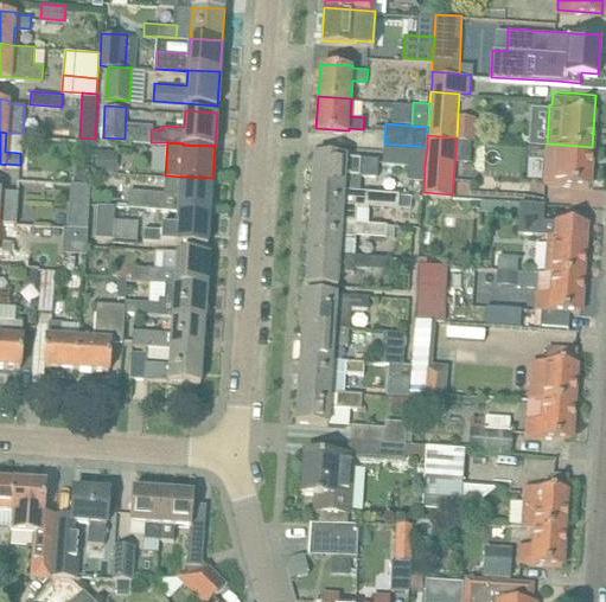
[(384,143),(383,161),(409,162),(425,164),(427,147),(384,143)]
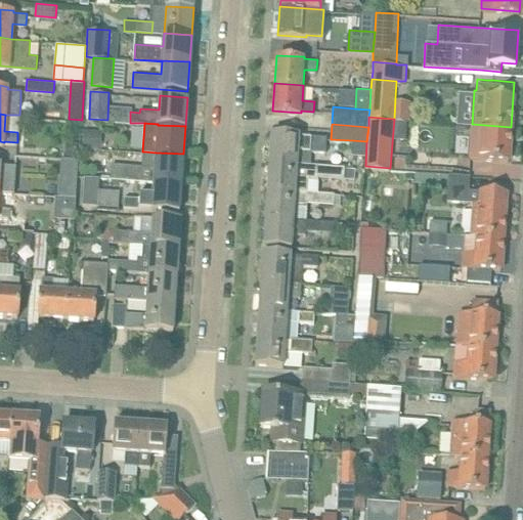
[(471,141),(470,157),(488,158),(509,160),(511,127),(472,124),(471,141)]
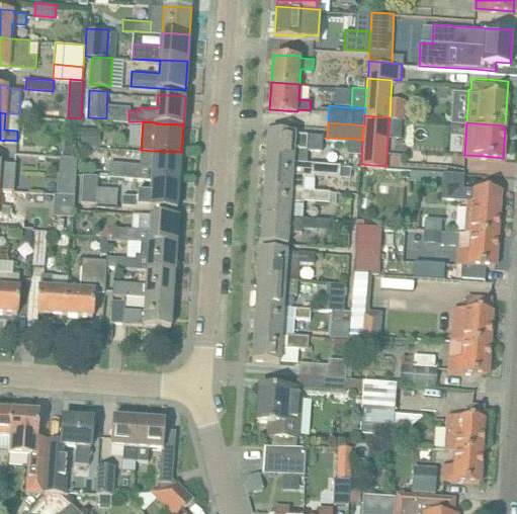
[(83,125),(82,143),(100,144),(101,126),(83,125)]
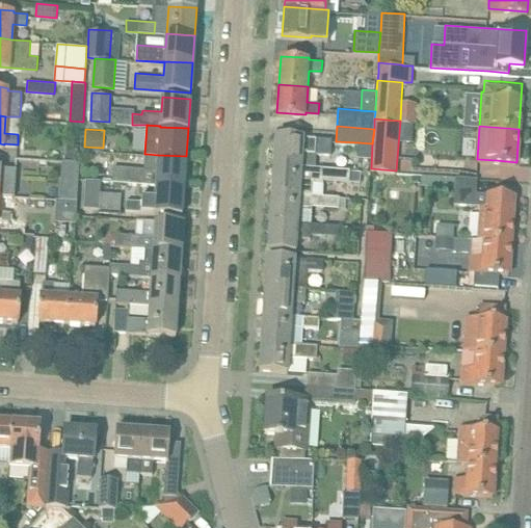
[(275,134),(273,162),(302,164),(315,165),(316,152),(332,153),(333,137),(304,135),(296,135),(275,134)]
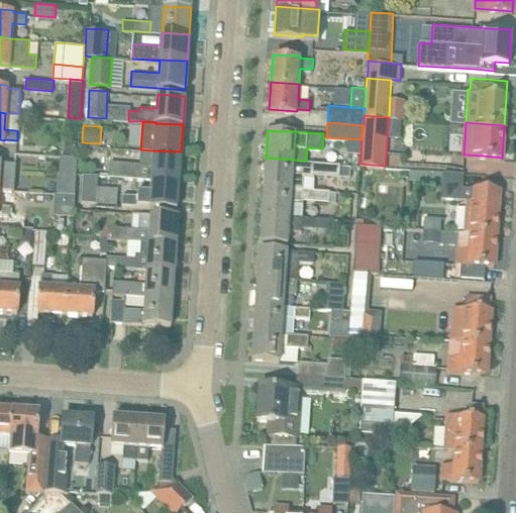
[(66,138),(65,155),(77,156),(78,139),(66,138)]
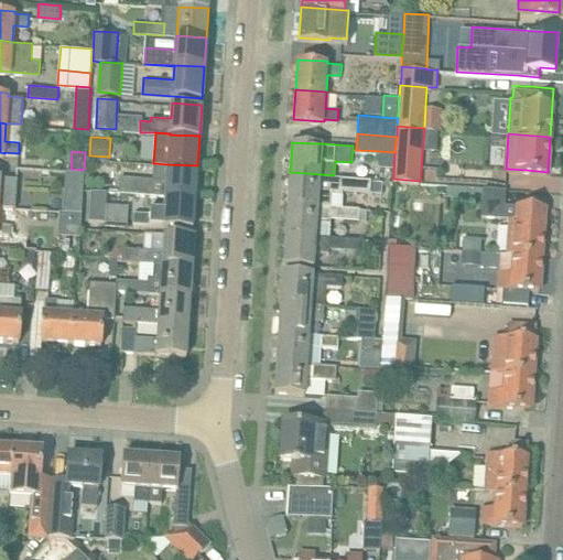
[(197,165),(168,164),(154,163),(153,163),(152,176),(120,174),(120,178),(119,191),(166,194),(195,195),(197,165)]
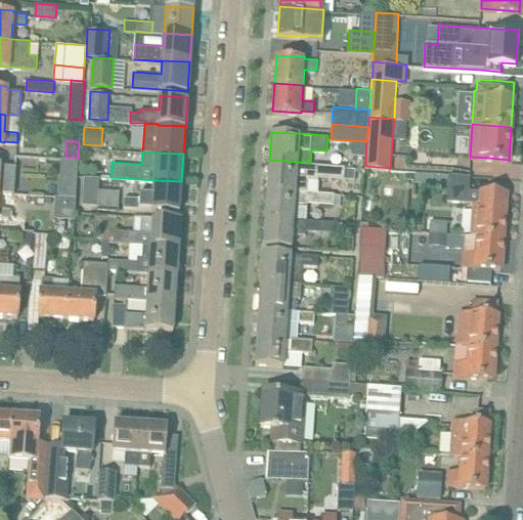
[(75,172),(76,160),(59,159),(58,170),(75,172)]
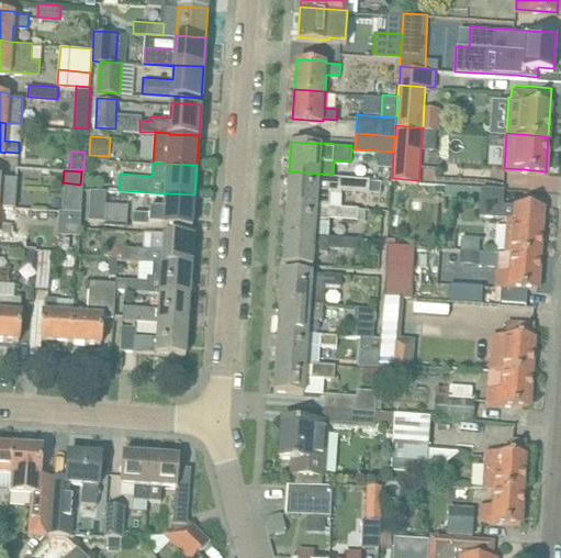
[(320,174),(289,171),(287,201),(331,204),(332,192),(341,193),(341,189),(369,190),(370,177),(333,175),(320,174)]
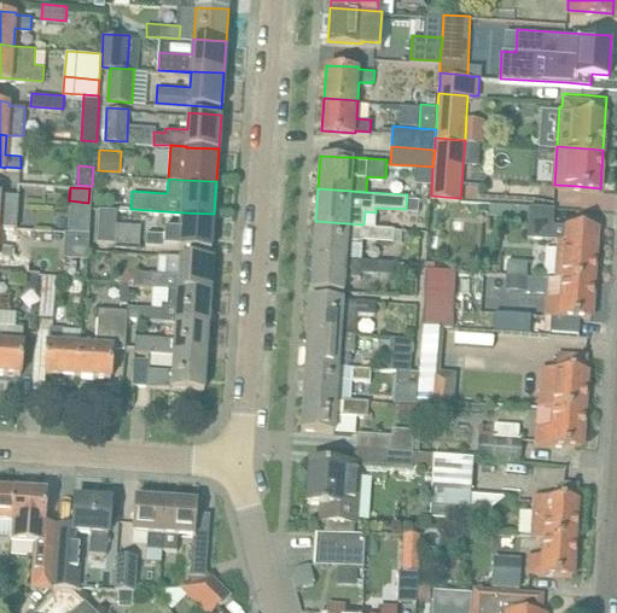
[(0,225),(13,226),(16,194),(1,193),(1,192),(0,191),(0,225)]
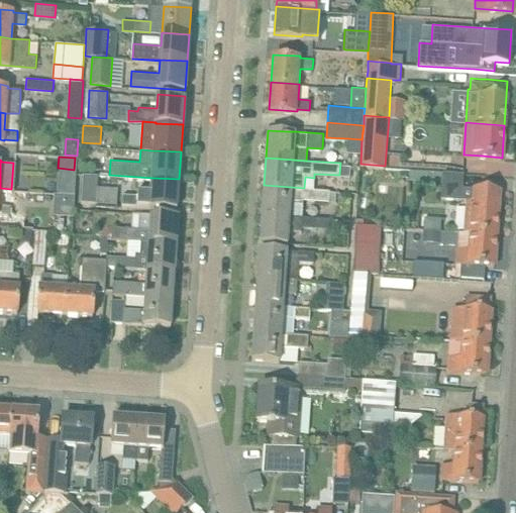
[(100,165),(99,174),(109,175),(110,165),(100,165)]
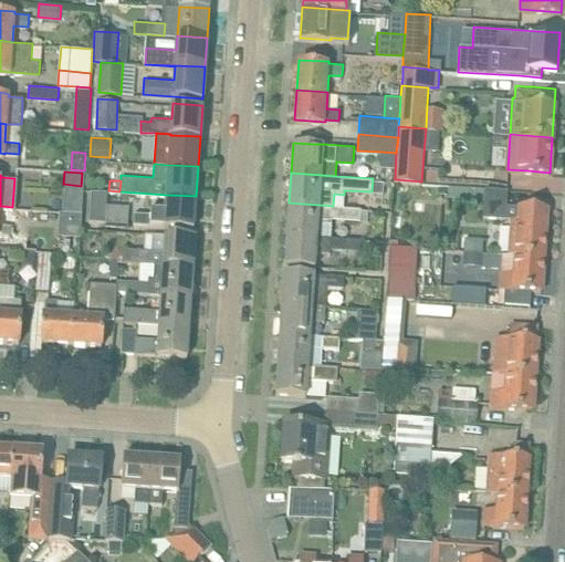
[(509,252),(544,255),(547,206),(508,204),(509,188),(485,186),(450,184),(449,195),(484,197),(483,215),(511,217),(509,252)]
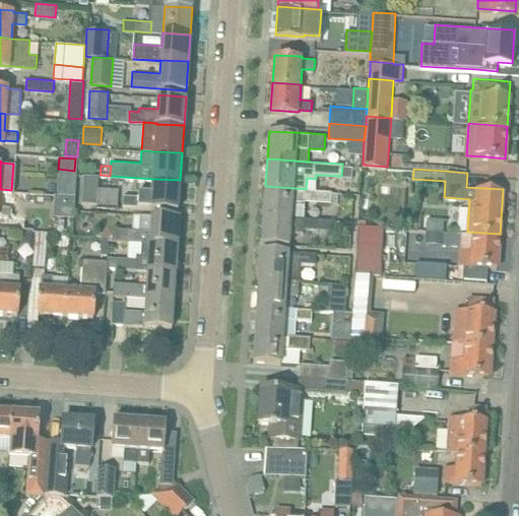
[(83,189),(82,201),(96,202),(99,175),(84,174),(83,189)]
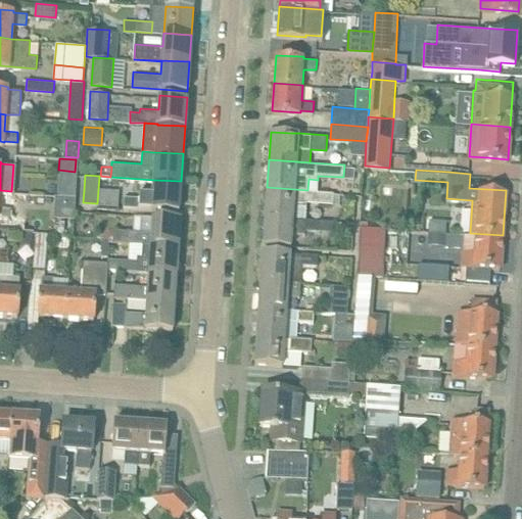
[(179,209),(181,181),(154,180),(153,192),(140,191),(139,196),(125,195),(124,205),(179,209)]
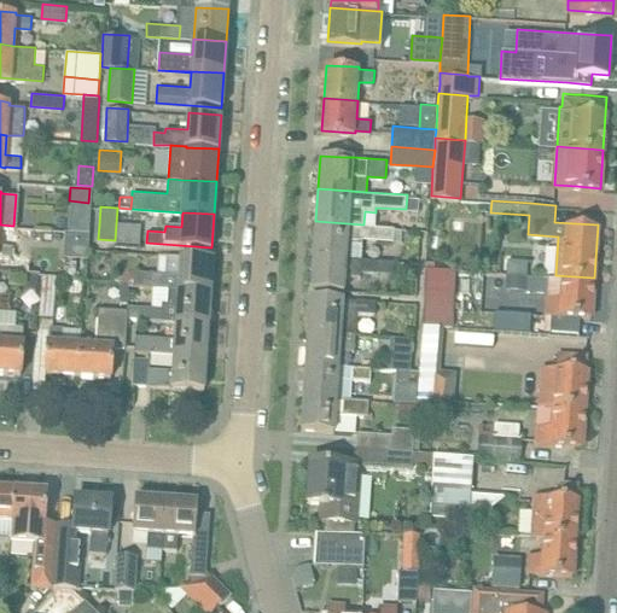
[(315,221),(313,254),(362,257),(362,238),(393,240),(393,239),(402,240),(402,228),(394,227),(364,225),(315,221)]
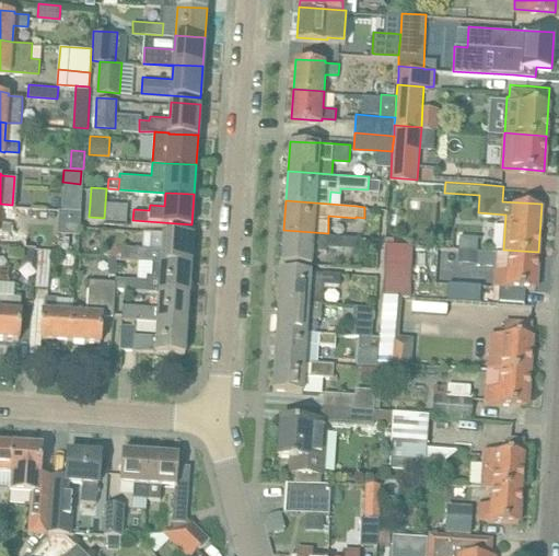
[(12,205),(0,204),(0,231),(11,232),(12,205)]
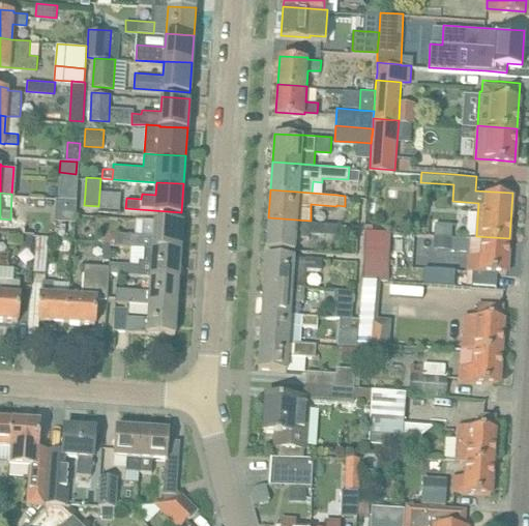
[(144,245),(181,249),(183,220),(155,217),(155,218),(142,217),(141,233),(115,231),(111,231),(105,235),(105,239),(111,239),(111,243),(114,243),(144,245)]
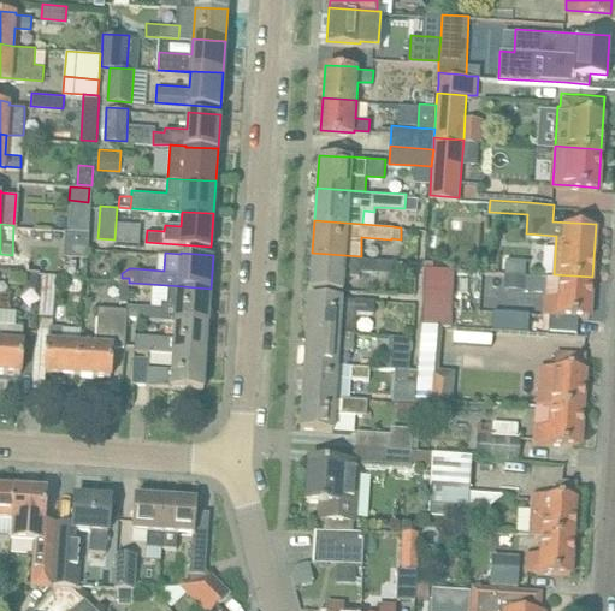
[(361,256),(312,253),(309,286),(343,289),(344,273),(360,274),(360,268),(392,272),(394,259),(361,256)]
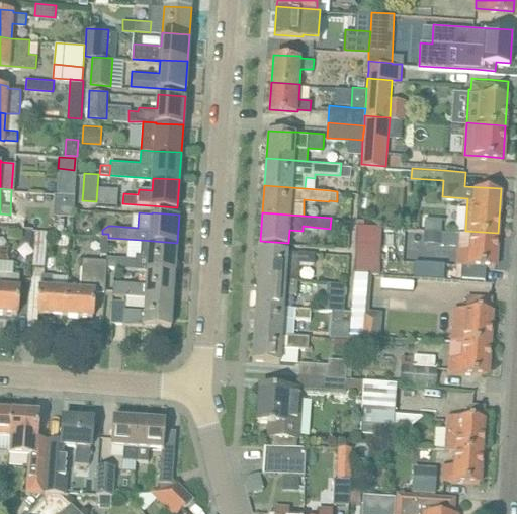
[(358,224),(356,270),(365,270),(372,271),(380,271),(382,225),(358,224)]
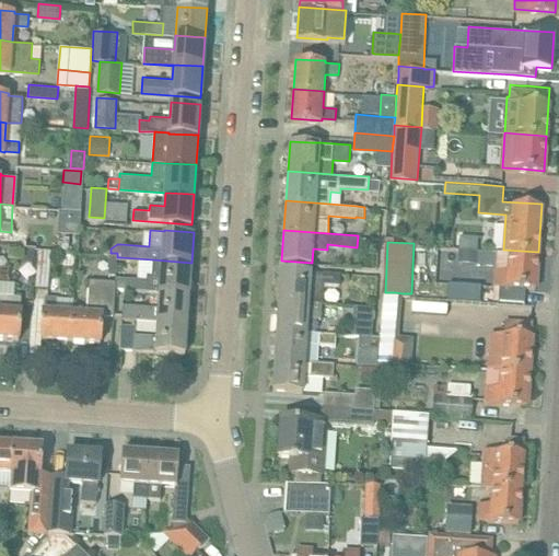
[(36,247),(21,246),(21,257),(36,258),(36,247)]
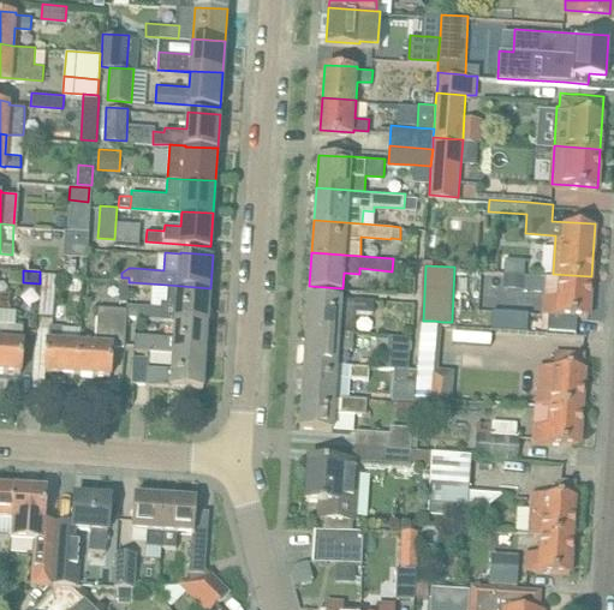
[(53,314),(57,273),(42,271),(42,273),(41,287),(39,312),(53,314)]
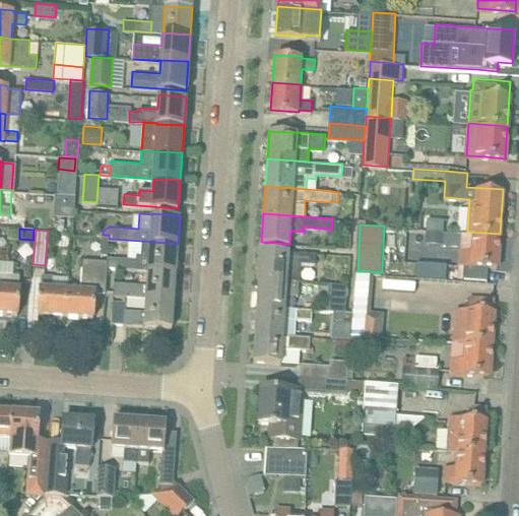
[(500,234),(467,232),(461,232),(459,264),(463,264),(462,278),(463,278),(463,277),(487,278),(487,280),(488,280),(489,266),(497,266),(500,234)]
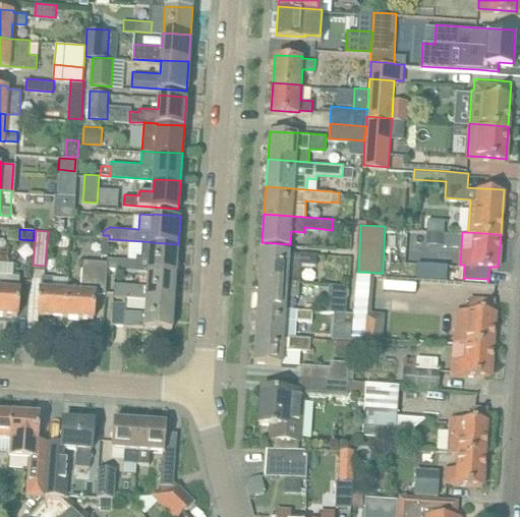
[(108,267),(149,270),(176,272),(178,244),(141,241),(140,253),(136,252),(136,259),(108,256),(108,267)]
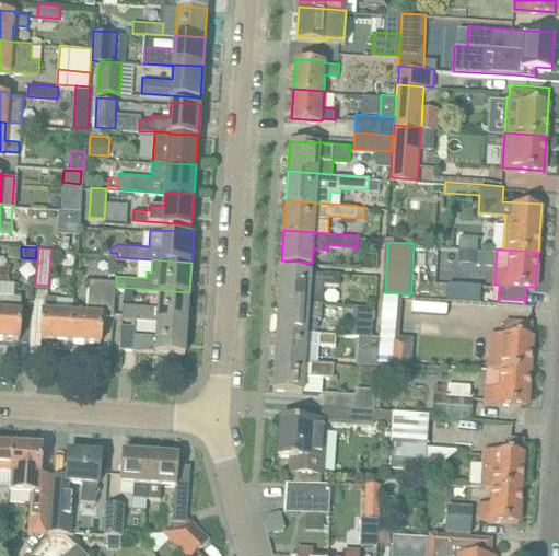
[(281,268),(279,299),(323,301),(324,282),(340,284),(340,271),(281,268)]
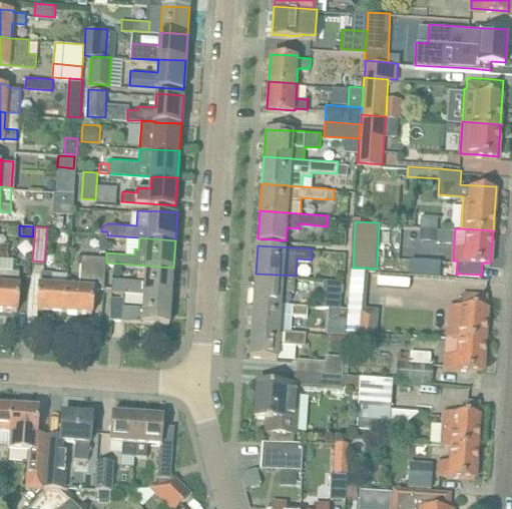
[(80,286),(68,285),(66,311),(92,313),(94,287),(102,287),(104,257),(82,255),(80,286)]
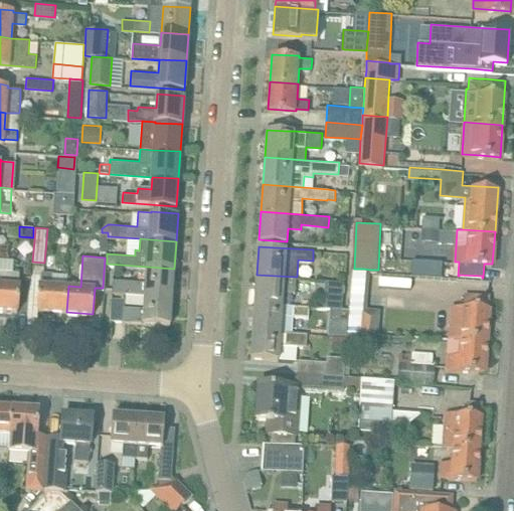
[(412,259),(411,273),(442,275),(443,261),(412,259)]
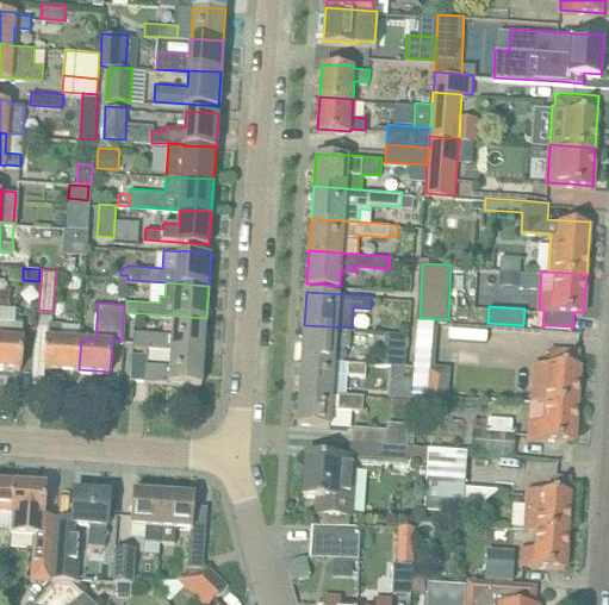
[(206,318),(174,316),(173,332),(135,329),(134,345),(172,348),(204,350),(206,318)]
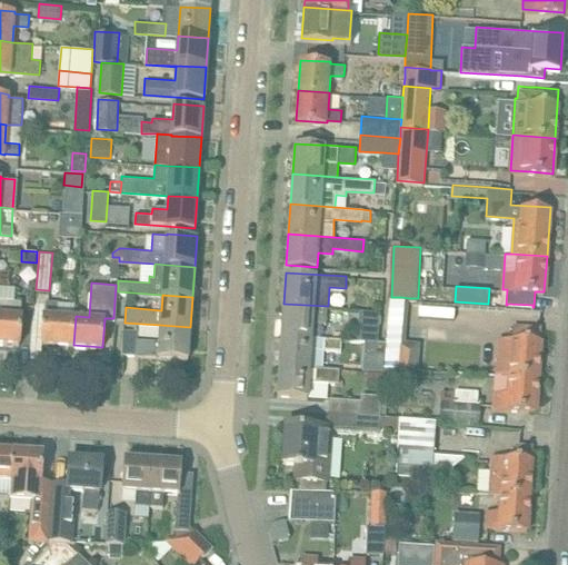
[(20,299),(0,297),(0,342),(19,343),(21,315),(19,314),(20,299)]
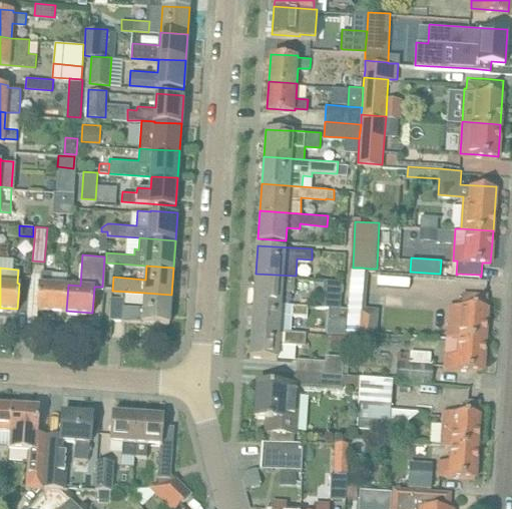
[(352,268),(349,308),(347,330),(364,331),(369,269),(362,268),(353,268),(352,268)]
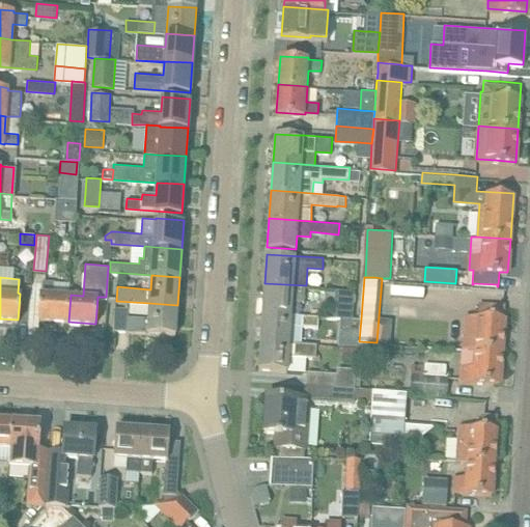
[(68,322),(71,295),(54,294),(55,279),(44,279),(43,293),(40,293),(39,320),(68,322)]
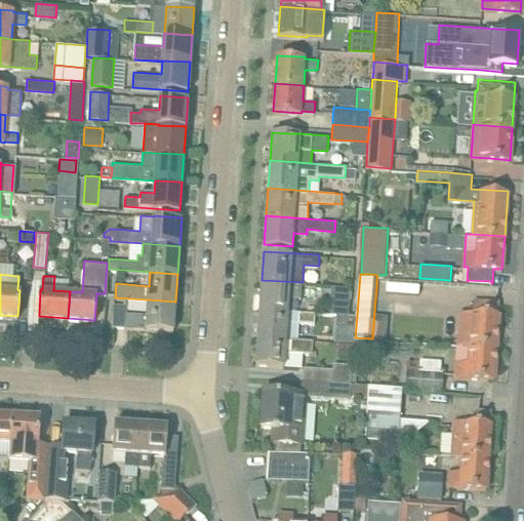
[(262,280),(259,308),(288,309),(289,296),(301,297),(301,293),(317,294),(318,283),(303,282),(262,280)]
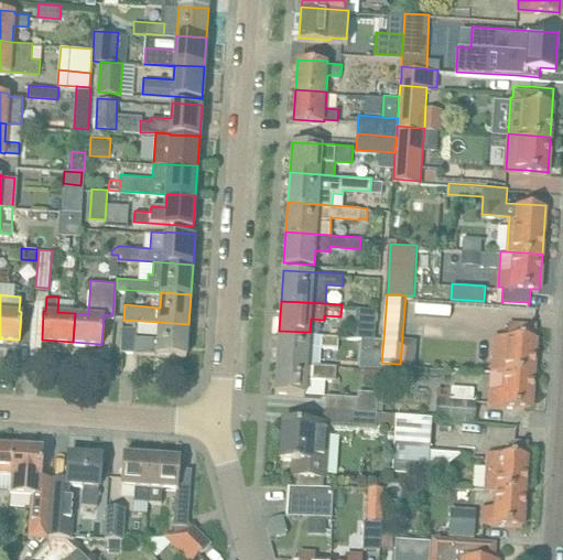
[(355,305),(353,335),(364,336),(375,337),(377,308),(355,305)]
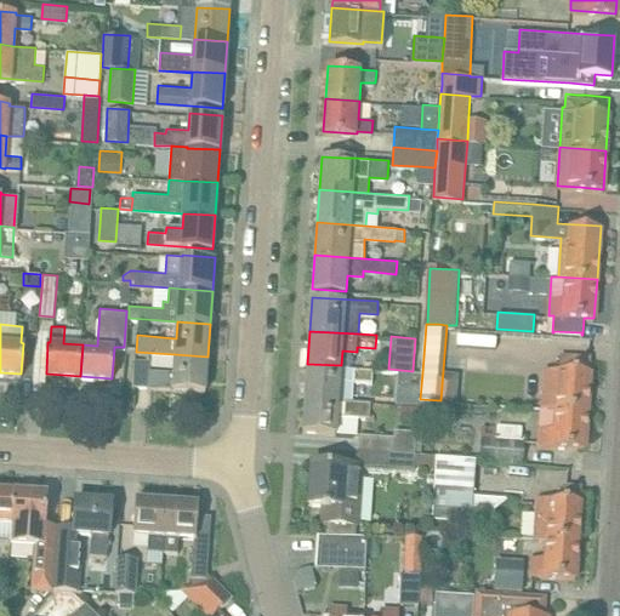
[(544,365),(541,398),(589,401),(591,355),(561,353),(559,366),(544,365)]
